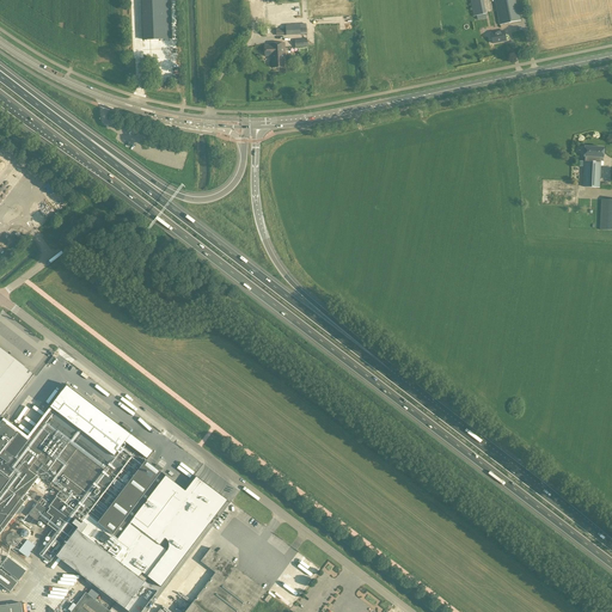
[(169,0),(141,0),(142,30),(144,40),(171,38),(171,29),(169,0)]
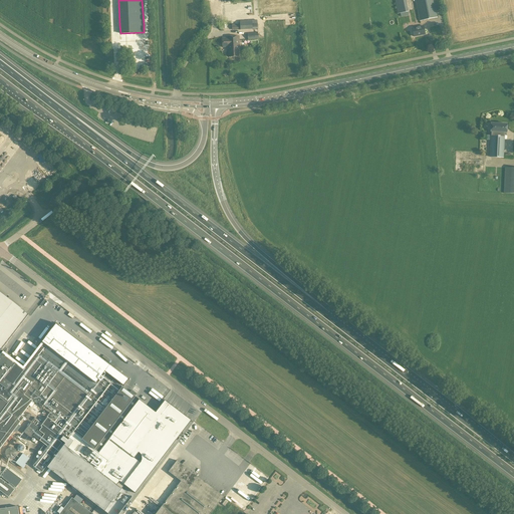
[(407,0),(395,0),(398,13),(402,13),(402,16),(410,15),(407,0)]
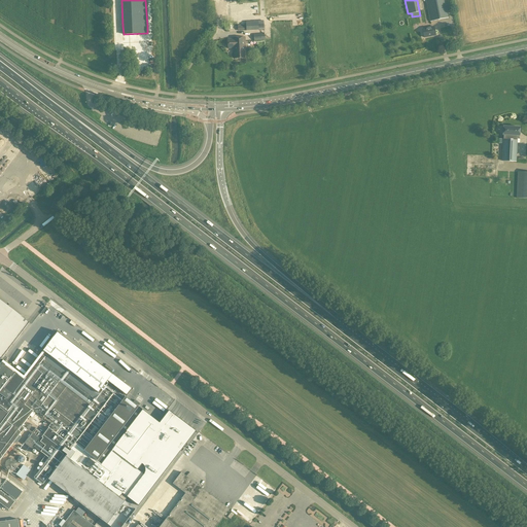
[(445,0),(425,0),(430,22),(449,18),(445,0)]
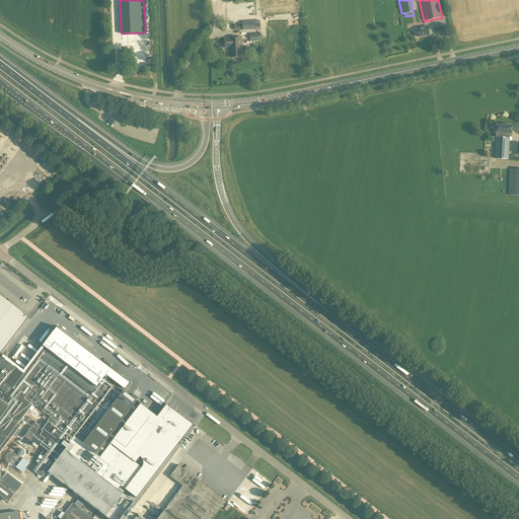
[(234,24),(234,30),(260,29),(260,20),(242,21),(242,23),(234,24)]
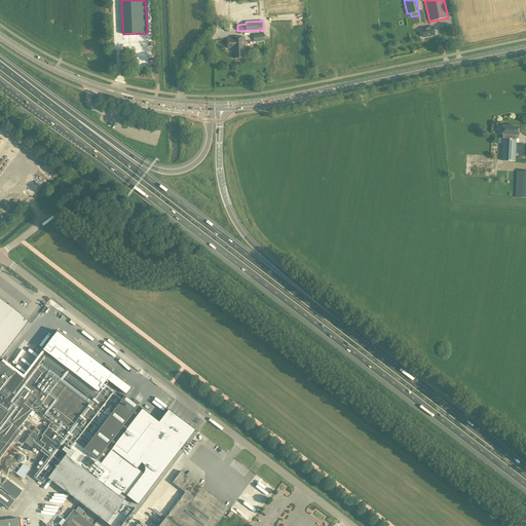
[(434,27),(421,29),(423,37),(435,35),(434,27)]
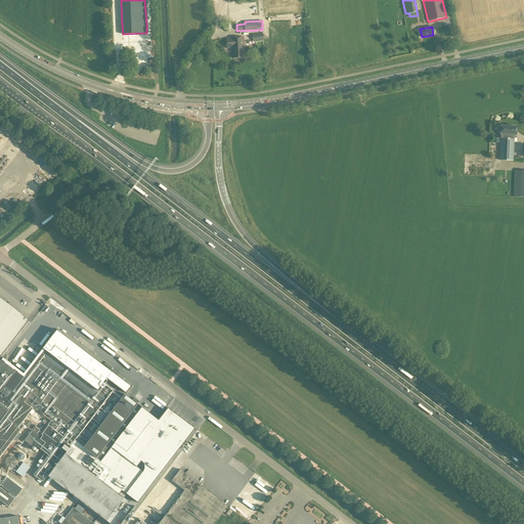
[(231,39),(226,39),(227,48),(231,48),(231,50),(232,50),(233,58),(244,57),(243,49),(244,49),(244,37),(231,38),(231,39)]
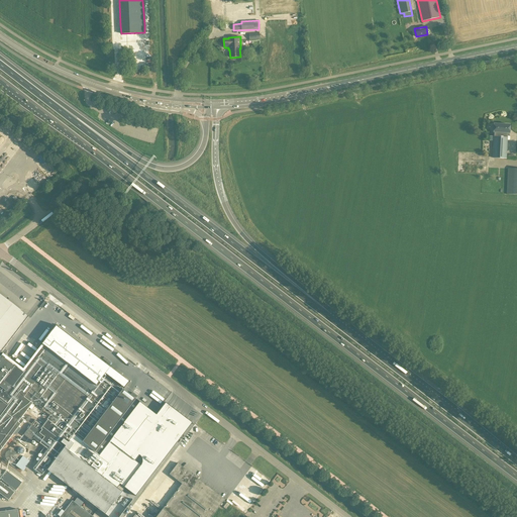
[(493,158),(506,159),(507,135),(507,133),(510,133),(510,124),(494,124),(493,132),(494,132),(494,136),(493,158)]
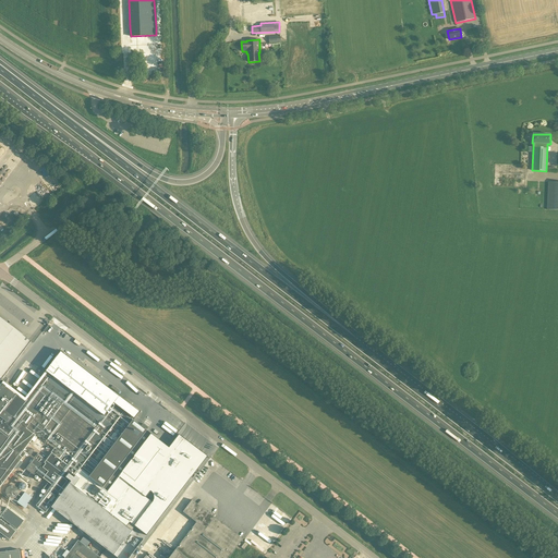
[(557,181),(548,181),(546,209),(557,209),(557,181)]
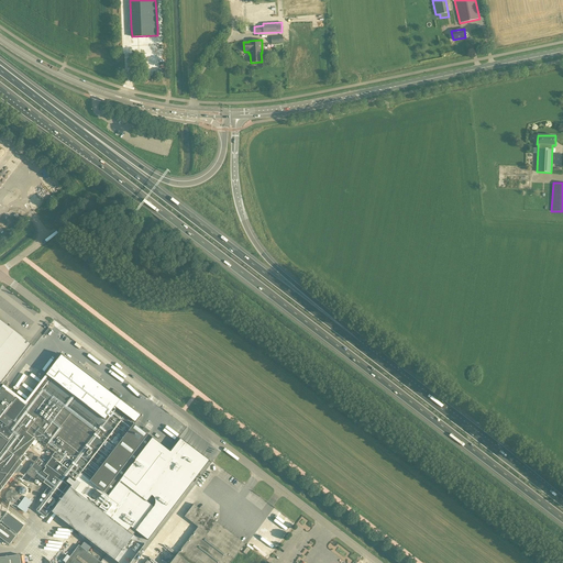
[(42,202),(39,197),(31,201),(34,207),(42,202)]
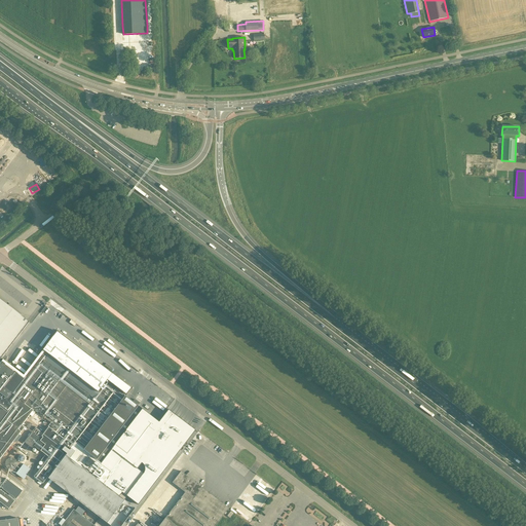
[(2,213),(3,215),(12,209),(7,200),(4,202),(3,201),(0,203),(0,217),(2,216),(0,214),(2,213)]
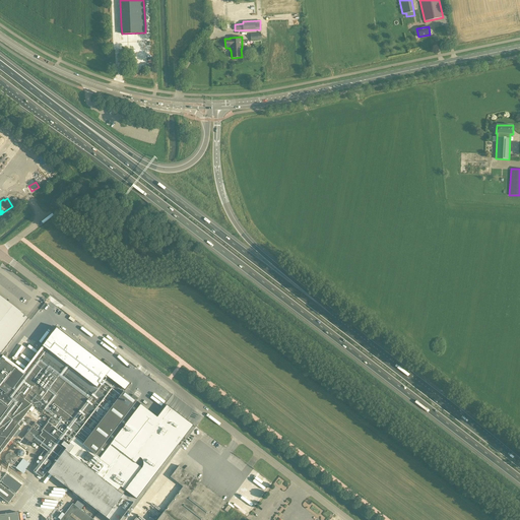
[(0,352),(1,353),(29,318),(21,313),(22,312),(21,312),(20,313),(0,297),(0,352)]
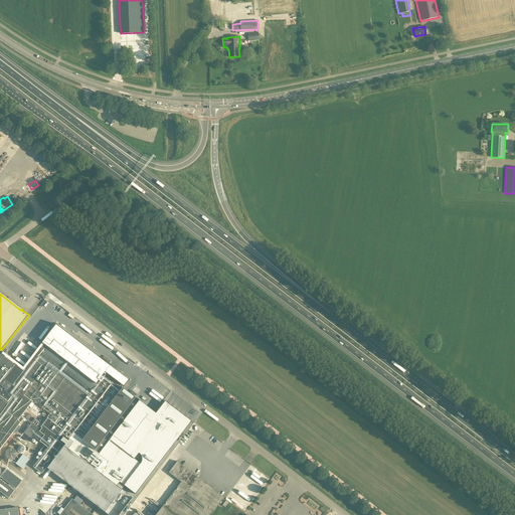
[(43,446),(40,451),(44,454),(33,468),(41,474),(46,469),(109,514),(120,514),(177,441),(173,438),(188,418),(166,401),(156,415),(121,390),(128,381),(57,328),(15,382),(7,375),(0,384),(0,449),(7,440),(9,442),(12,438),(10,437),(14,431),(16,432),(21,425),(19,424),(23,418),(21,416),(29,406),(31,407),(34,403),(32,402),(32,401),(51,416),(49,419),(47,418),(43,424),(34,418),(23,433),(31,439),(33,438),(43,446)]
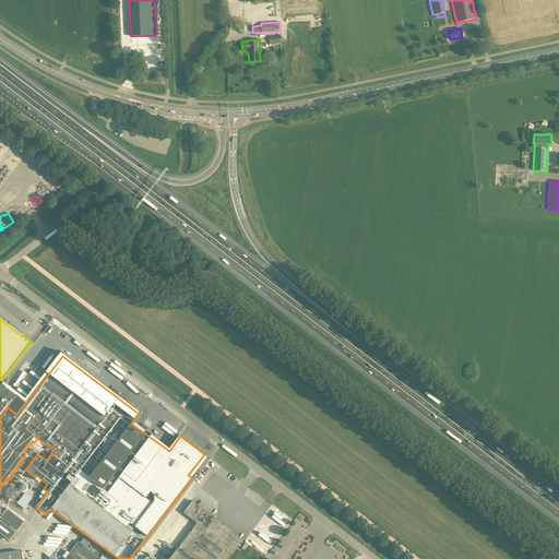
[(21,482),(23,479),(27,484),(30,482),(19,473),(18,475),(21,478),(20,480),(21,482)]
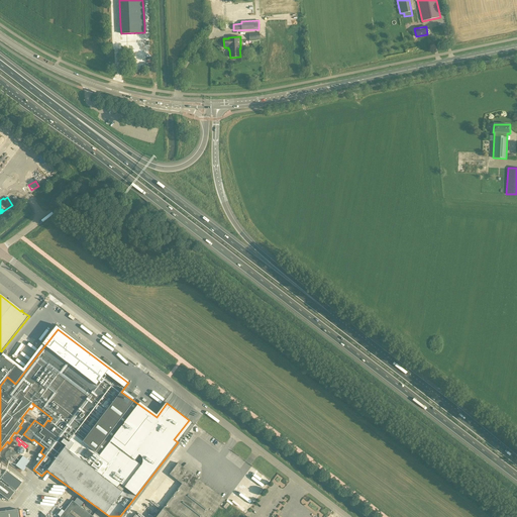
[(16,452),(15,451),(14,451),(14,450),(13,450),(12,450),(11,449),(10,449),(10,450),(9,450),(8,450),(7,450),(7,451),(6,452),(6,453),(5,453),(5,454),(5,455),(5,456),(5,457),(6,458),(6,459),(7,460),(8,460),(8,461),(9,461),(10,461),(11,461),(12,461),(13,461),(14,461),(14,460),(15,460),(15,459),(16,459),(16,458),(16,457),(17,456),(17,455),(17,454),(16,454),(16,453),(16,452)]
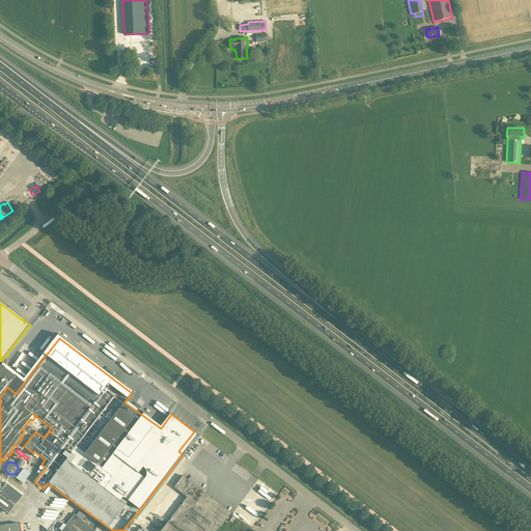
[(30,473),(24,469),(17,478),(24,484),(27,480),(26,479),(30,473)]
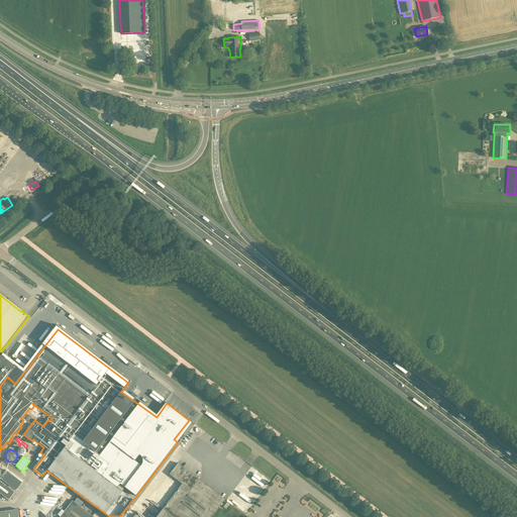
[(211,516),(225,500),(178,463),(169,475),(182,484),(156,516),(211,516)]
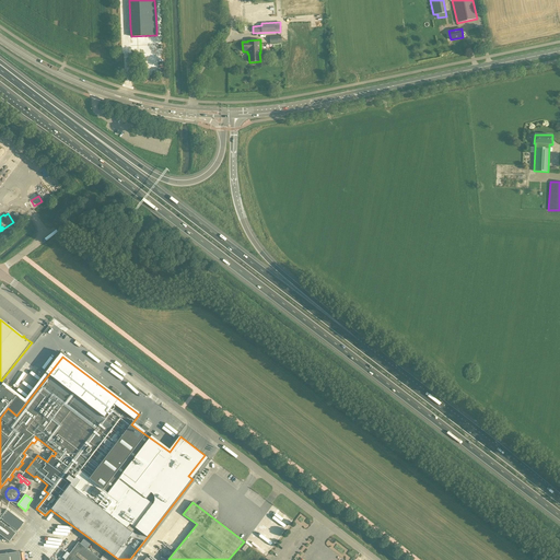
[(4,511),(0,517),(0,521),(15,534),(22,525),(4,511)]
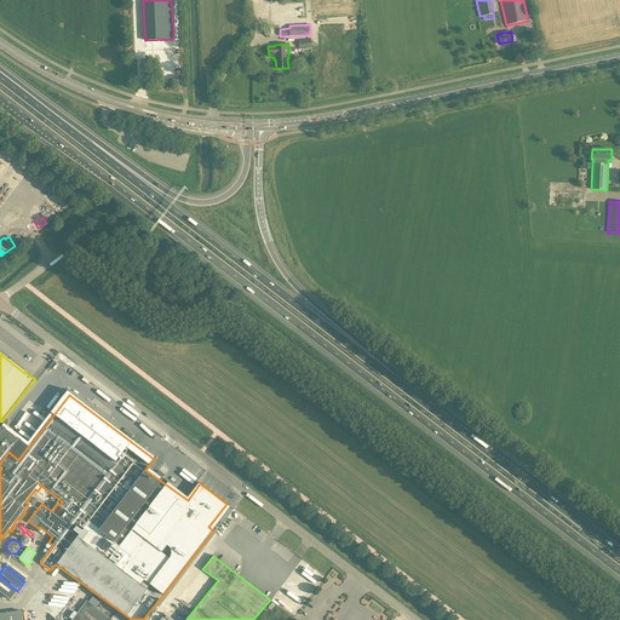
[(0,593),(9,601),(16,591),(0,579),(0,593)]
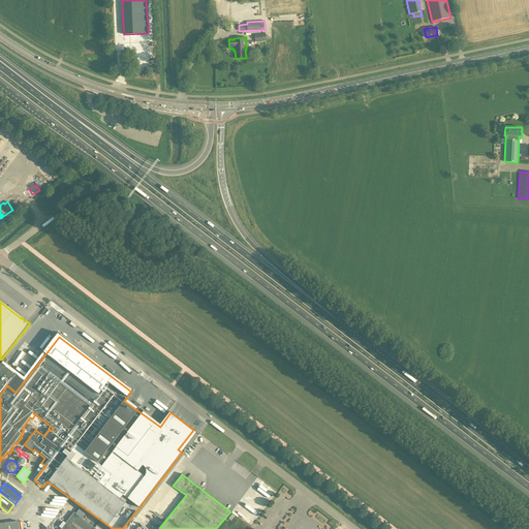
[(162,506),(157,518),(165,521),(167,516),(166,516),(165,517),(162,516),(164,511),(172,515),(175,506),(176,506),(179,499),(176,498),(177,495),(172,494),(168,501),(166,507),(162,506)]
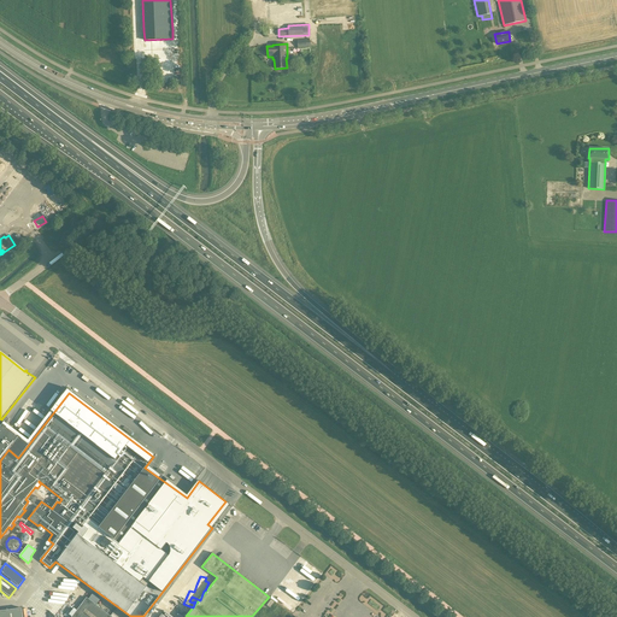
[(70,616),(111,616),(86,598),(70,616)]
